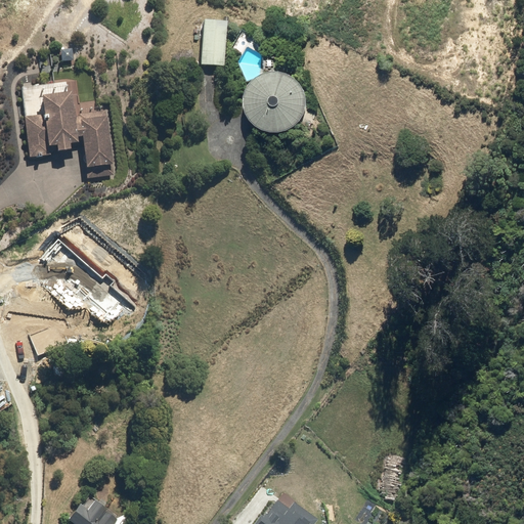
[(225,20),(203,19),(201,64),(223,66),(225,20)]
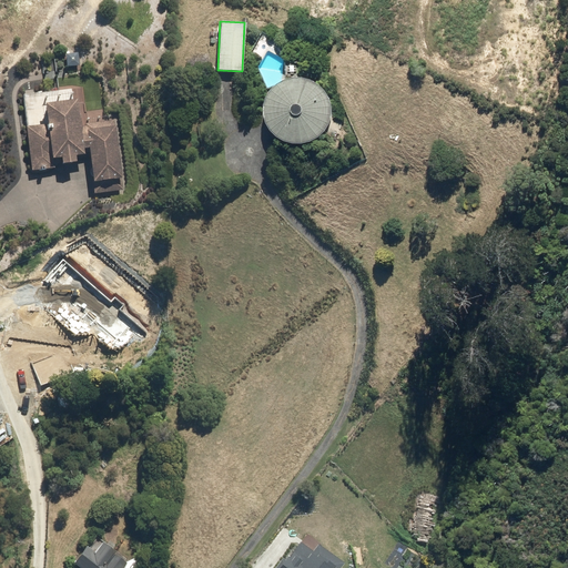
[(269,105),(269,115),(272,128),(281,138),(292,143),(305,144),(317,141),(326,132),(333,121),(334,109),(331,98),(325,89),(317,82),(306,79),(296,79),(286,82),(277,88),(272,95),(269,105)]
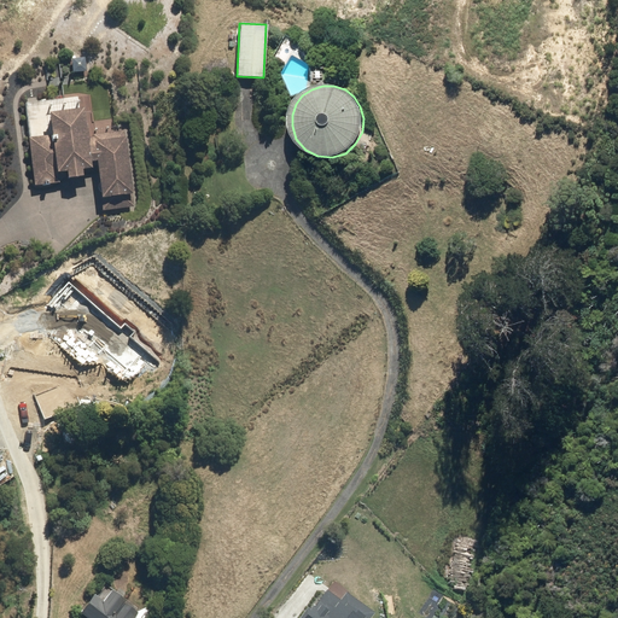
[(52,135),(29,139),(35,187),(59,184),(58,174),(66,174),(66,180),(83,178),(83,172),(97,170),(103,213),(135,208),(126,138),(92,143),(89,124),(86,124),(83,110),(50,115),(52,135)]
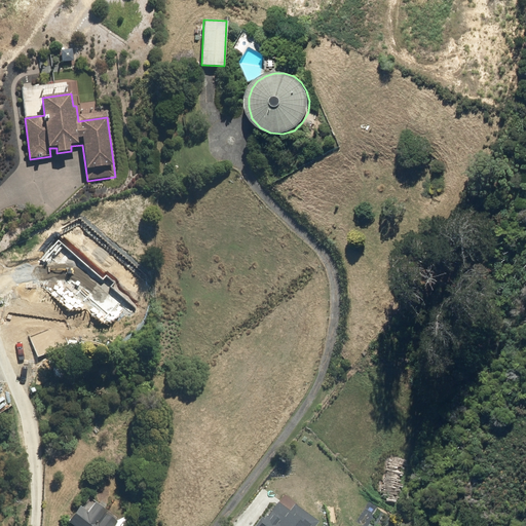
[(254,525),(312,525),(320,518),(294,497),(289,503),(277,495),(254,525)]
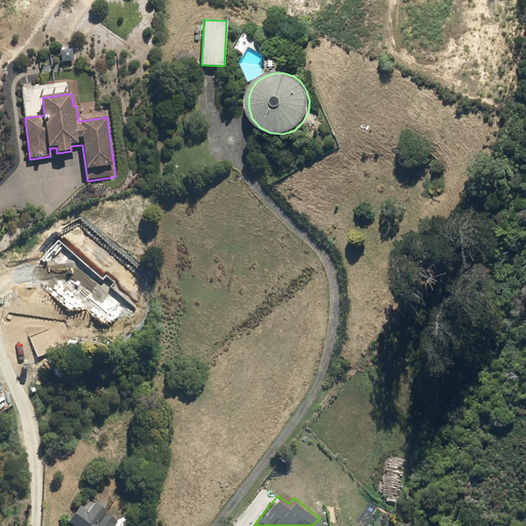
[(114,525),(118,521),(96,503),(88,513),(80,506),(68,523),(72,525),(114,525)]
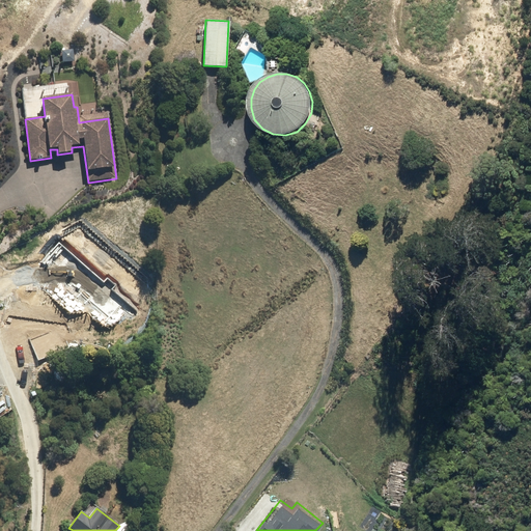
All buildings are outlined.
